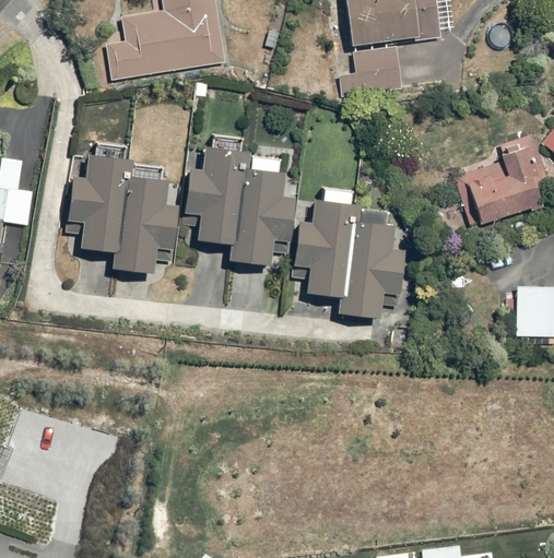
[(105,42),(109,76),(223,61),(215,10),(207,11),(204,0),(163,0),(165,9),(119,15),(122,39),(105,42)]
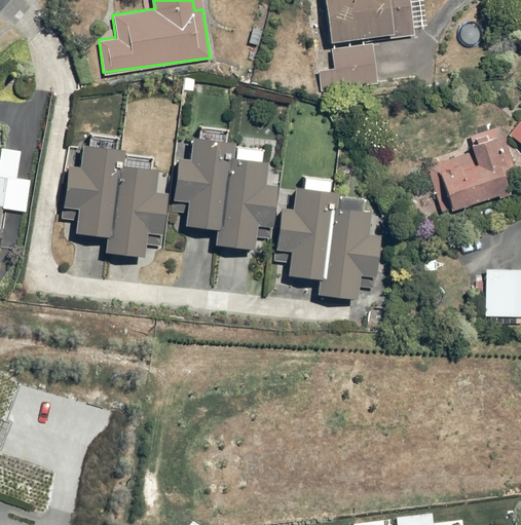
[(325,0),(330,65),(315,66),(317,88),(373,85),(370,40),(398,38),(398,33),(412,32),(410,0),(325,0)]
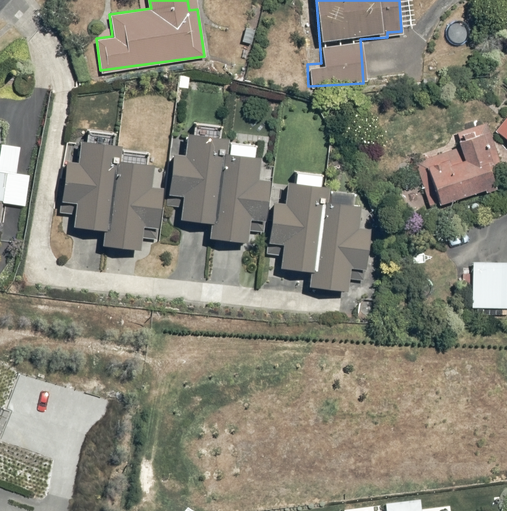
[(506,111),(492,132),(506,143),(506,111)]
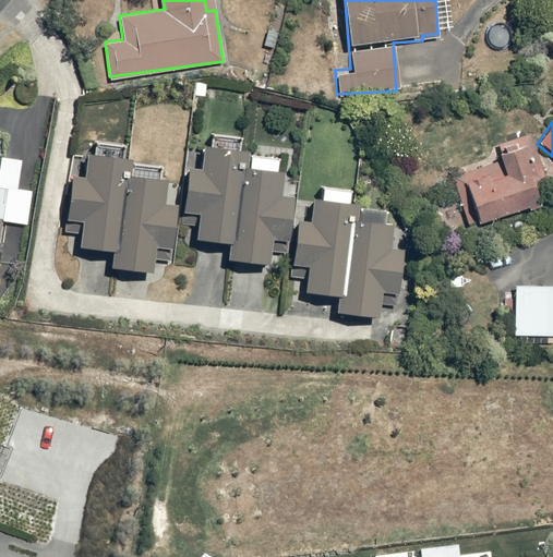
[(469,189),(477,221),(541,206),(538,189),(543,188),(529,125),(496,133),(506,174),(499,177),(493,150),(448,161),(455,192),(469,189)]
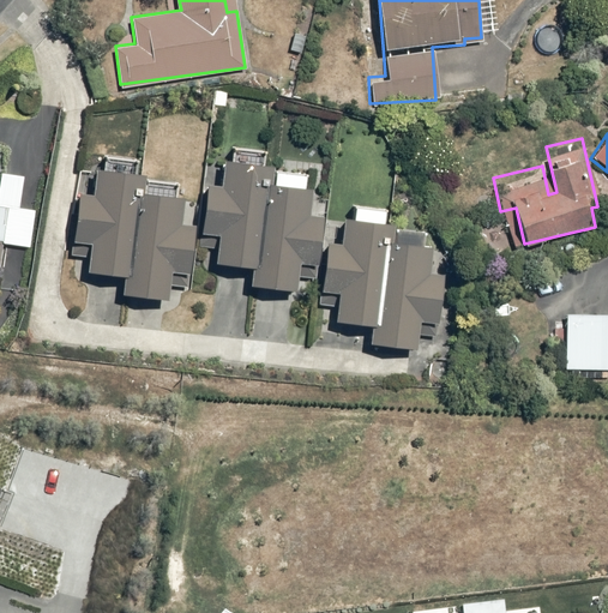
[(206,235),(221,236),(217,265),(256,269),(253,286),(301,289),(304,263),(321,264),(325,218),(314,217),(315,196),(307,194),(311,162),(283,160),(282,170),(264,169),(265,149),(232,146),(230,164),(223,163),(222,185),(211,184),(206,235)]
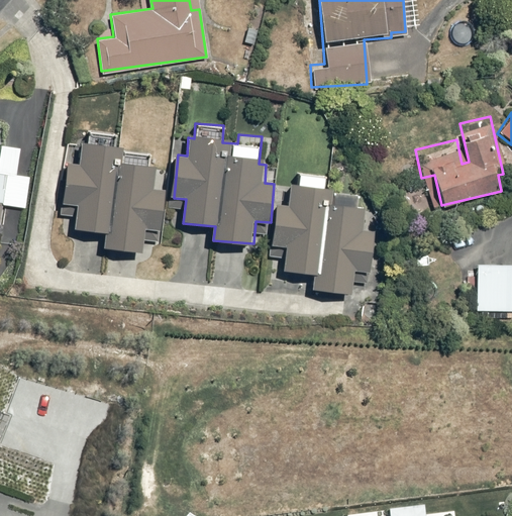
[(66,205),(78,206),(76,230),(104,232),(103,249),(142,252),(144,227),(164,228),(167,189),(155,188),(156,167),(154,167),(155,151),(119,148),(120,133),(86,130),(85,146),(81,146),(80,165),(69,164),(66,205)]
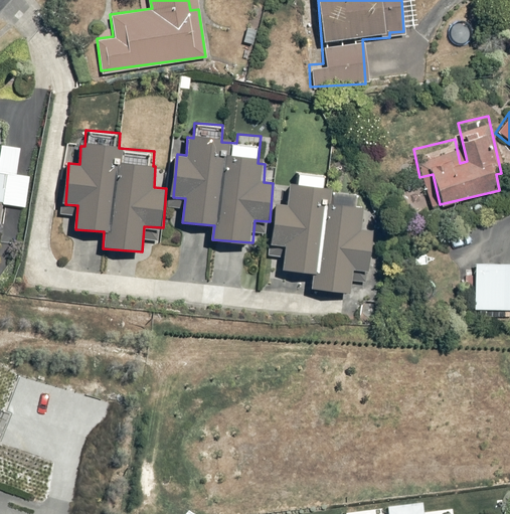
[(0,234),(4,205),(25,208),(29,174),(17,172),(20,146),(0,144),(0,234)]
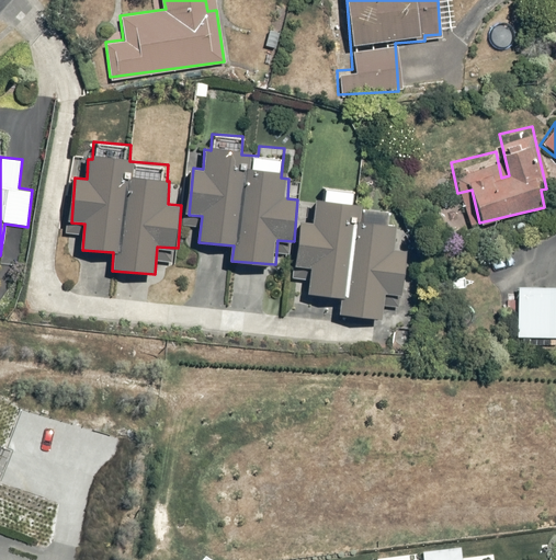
[(299,221),(295,266),(311,269),(308,296),(339,299),(338,313),(379,318),(382,296),(403,298),(408,251),(396,250),(398,227),(388,226),(390,210),(354,206),(355,192),(326,187),(324,203),(314,202),(310,223),(299,221)]
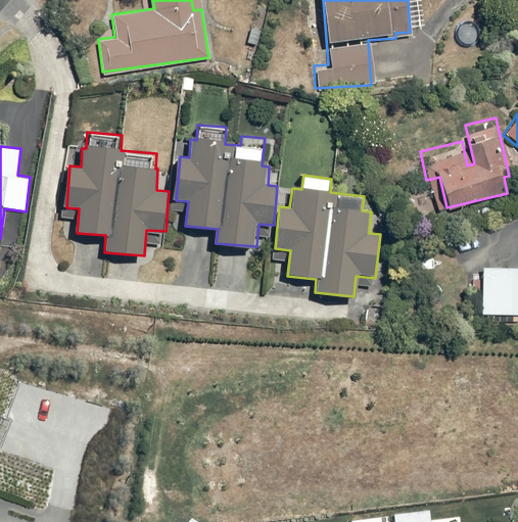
[(517,266),(480,267),(480,314),(517,314),(517,266)]
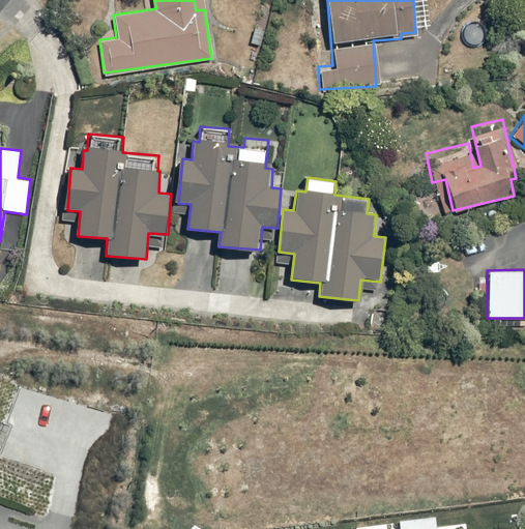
[(438,528),(437,516),(399,519),(400,528),(438,528)]
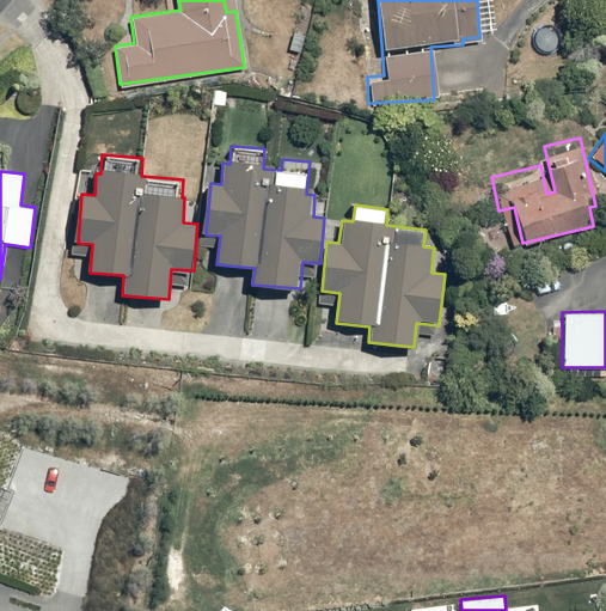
All buildings are outlined.
